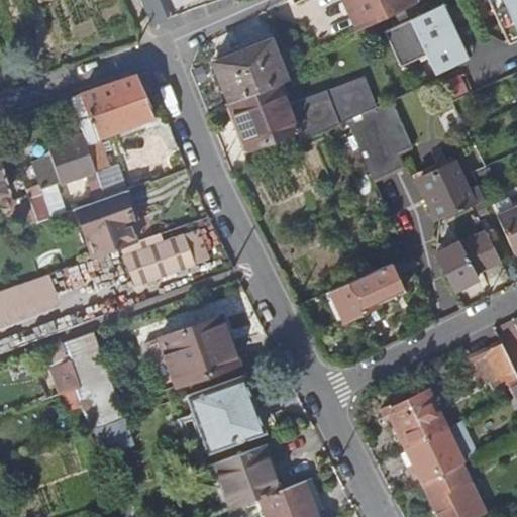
[(341,0),(343,2),(348,13),(356,30),(416,4),(414,0),(341,0)]
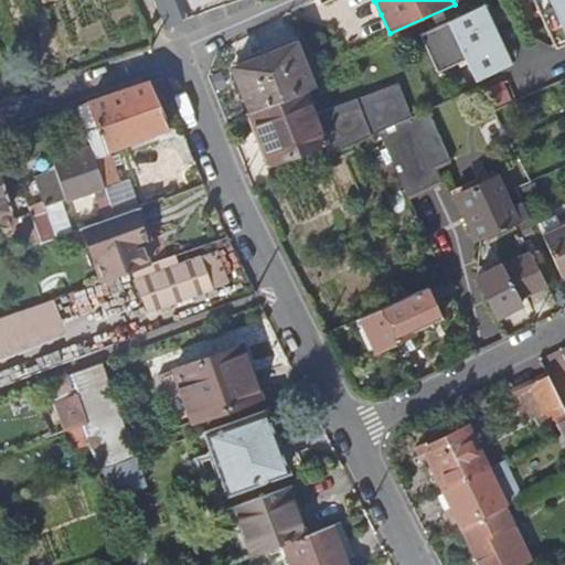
[(564,0),(534,0),(556,49),(564,43),(564,0)]
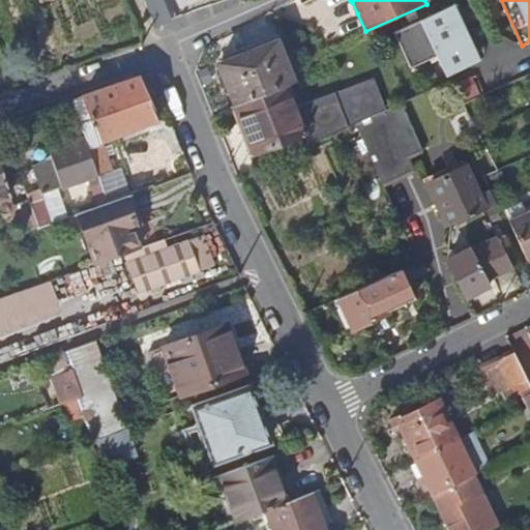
[(412,25),(394,32),(411,67),(430,59),(437,56),(439,60),(446,76),(479,60),(454,6),(412,26),(412,25)]
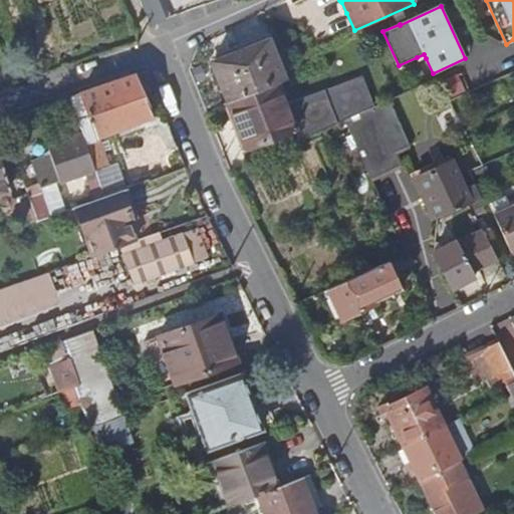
[(213,62),(228,103),(279,82),(284,80),(268,40),(213,62)]
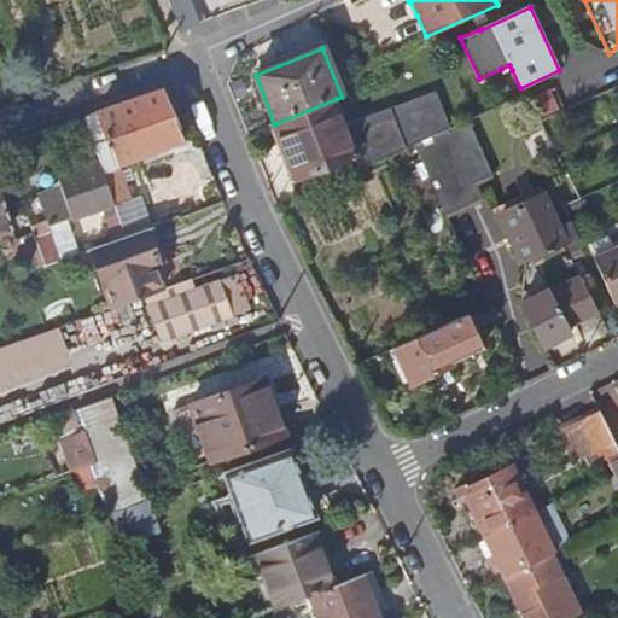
[(414,145),(449,129),(436,89),(413,99),(419,116),(404,122),(414,145)]
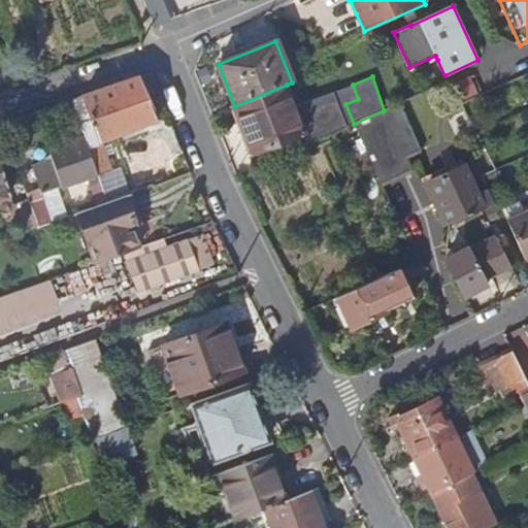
[(139,77),(73,100),(87,138),(91,152),(92,152),(100,175),(111,171),(101,141),(157,122),(139,77)]
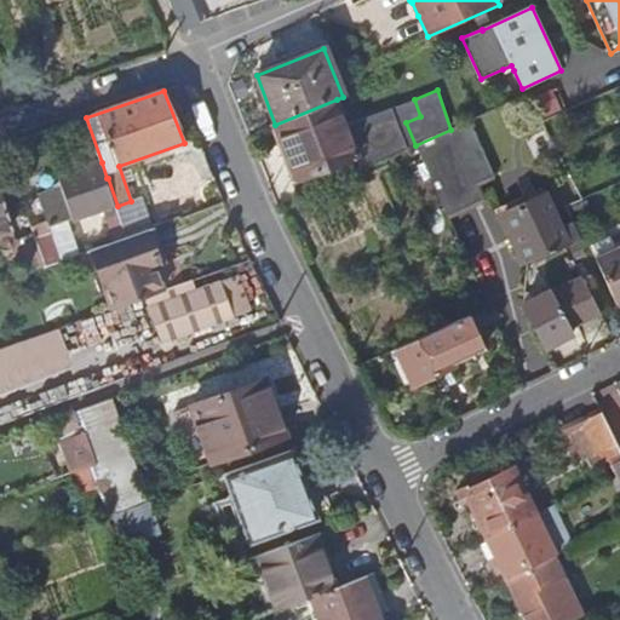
[(561,109),(552,92),(532,102),(539,119),(561,109)]
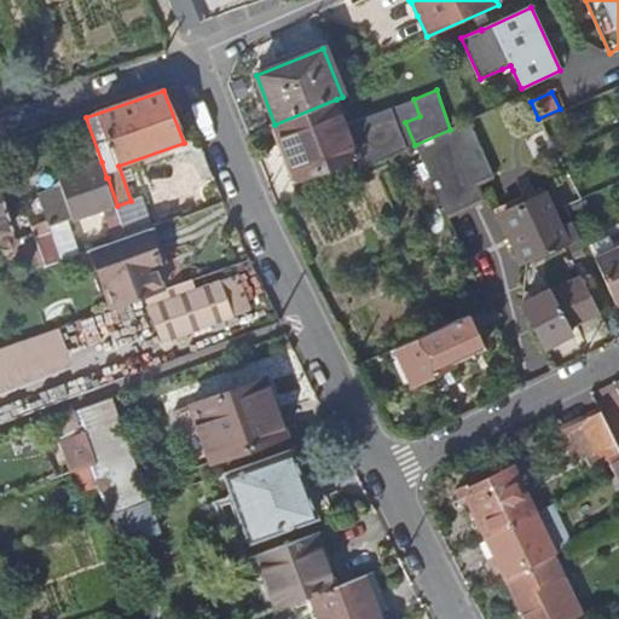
[(336,99),(275,125),(296,180),(356,157),(360,171),(415,145),(405,122),(391,127),(385,110),(345,126),(336,99)]
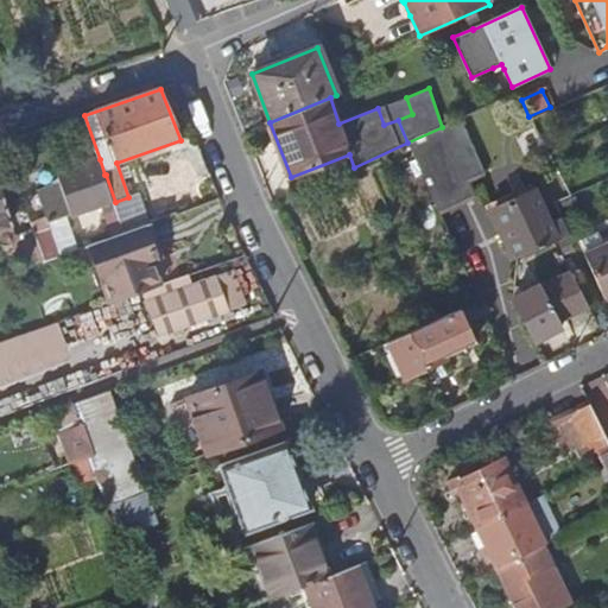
[(412,114),(406,97),(391,103),(398,120),(412,114)]
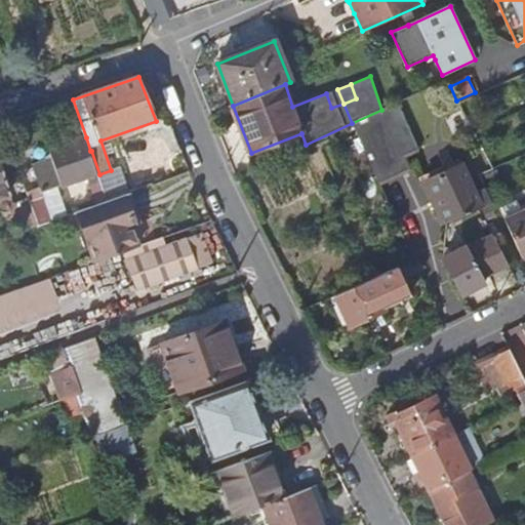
[(331,108),(344,104),(337,89),(326,93),(331,108)]
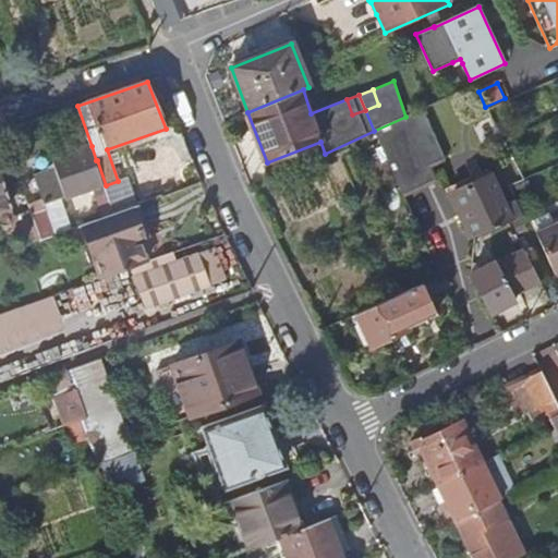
[(445,158),(422,109),(405,117),(374,131),(386,158),(397,181),(402,195),(435,180),(428,166),(445,158)]
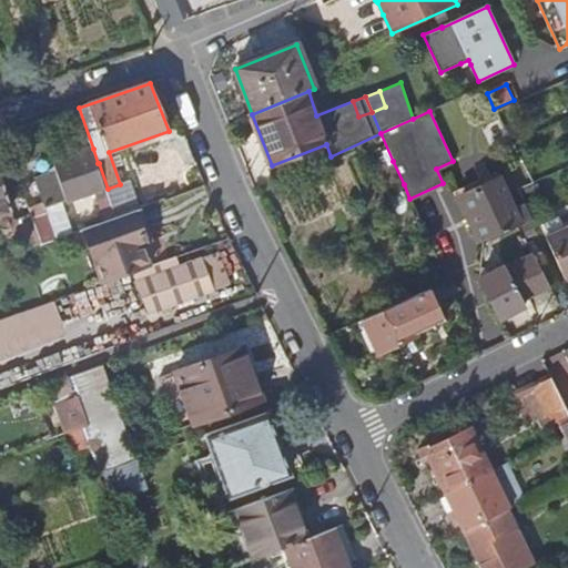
[(46,208),(30,214),(41,245),(73,234),(63,203),(94,191),(98,200),(109,195),(98,163),(93,149),(54,163),(57,173),(36,181),(43,203),(46,208)]
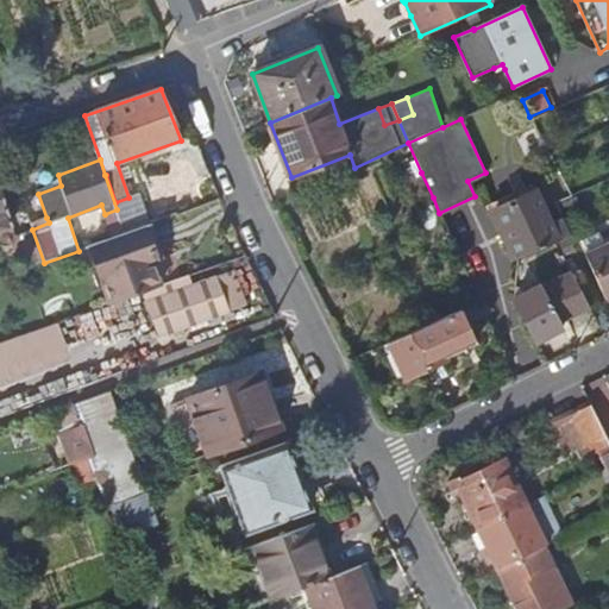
[(0,187),(0,228),(13,225),(0,187)]
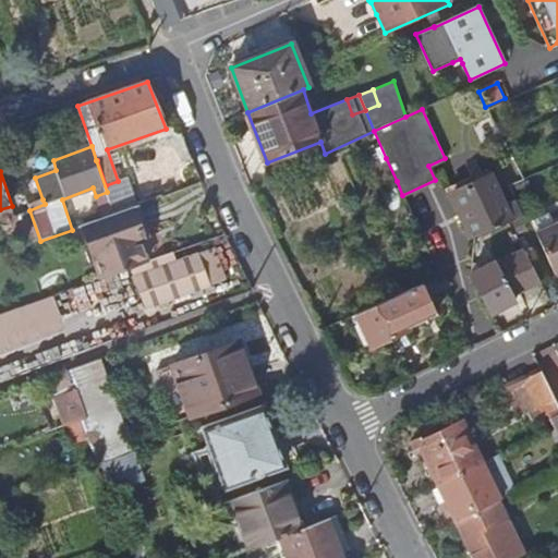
[(522,216),(516,203),(505,207),(490,176),(455,192),(475,237),(481,234),(509,222),(522,216)]
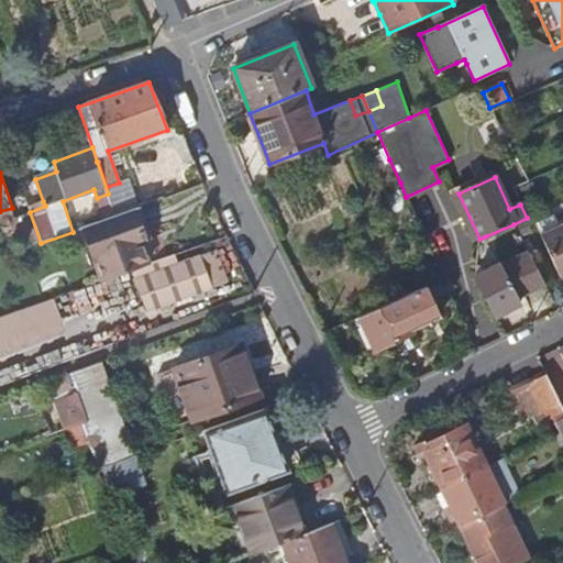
[(43,201),(29,207),(30,212),(45,206),(43,201)]
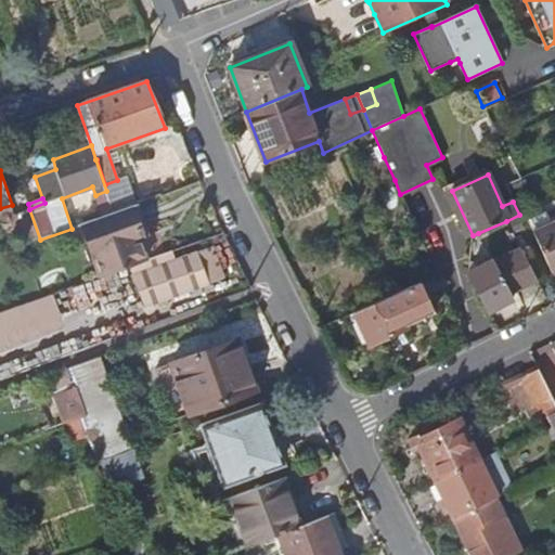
[(151,235),(140,204),(114,213),(84,224),(92,247),(98,245),(108,275),(146,261),(139,240),(151,235)]
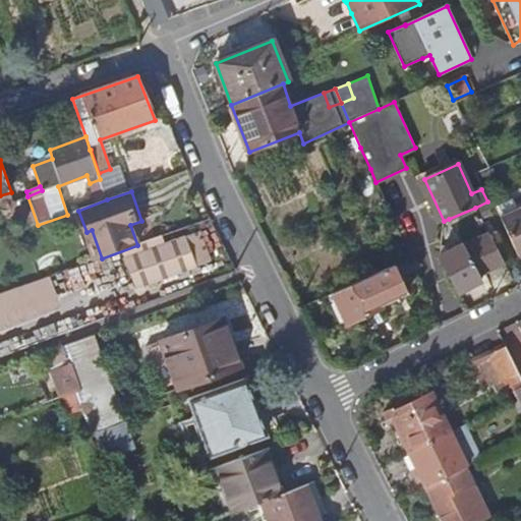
[(520,208),(501,218),(518,256),(520,255),(520,208)]
